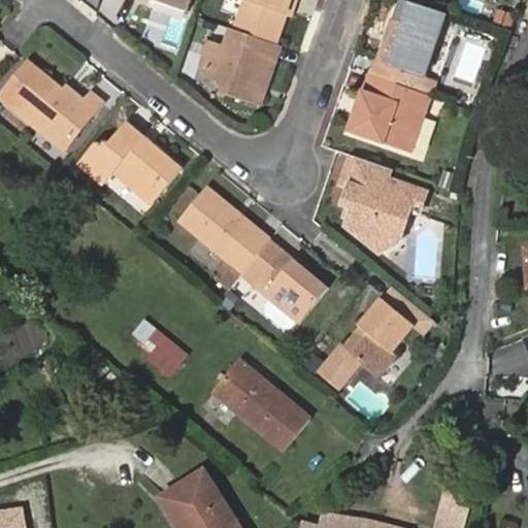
[(243,0),(234,31),(276,45),(287,13),(291,3),(295,4),(296,0),(243,0)]
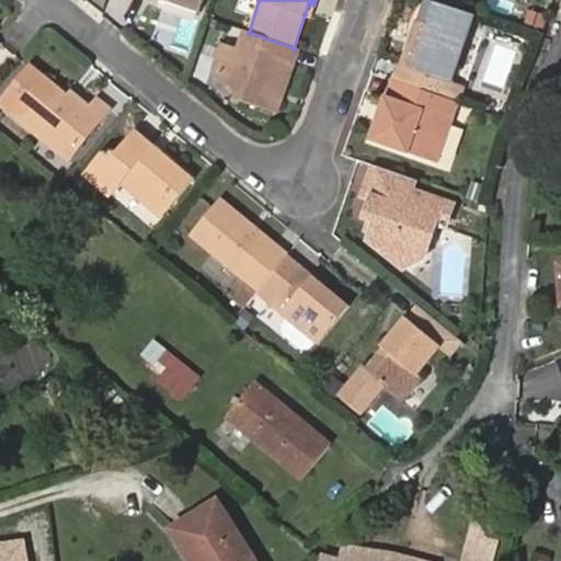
[(473,16),(431,0),(423,22),(464,35),(473,16)]
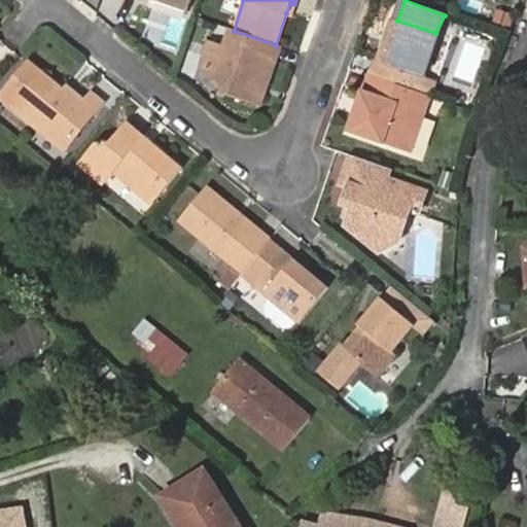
[(513,25),(515,11),(496,8),(494,22),(513,25)]
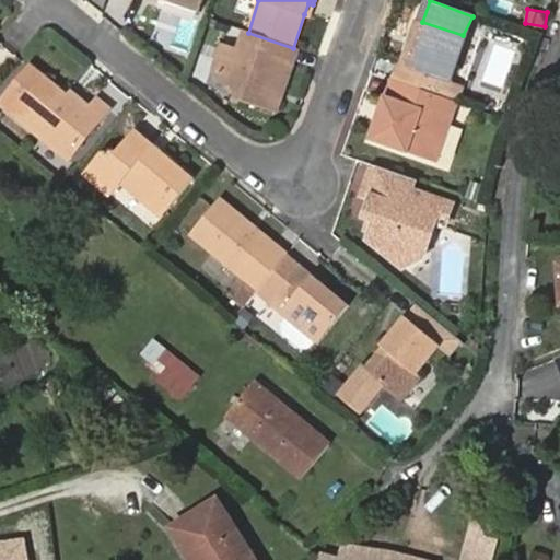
[(454,103),(455,103),(461,86),(448,82),(457,60),(454,58),(462,36),(422,22),(413,19),(407,37),(412,39),(409,47),(405,45),(398,66),(410,70),(420,74),(415,89),(454,103)]
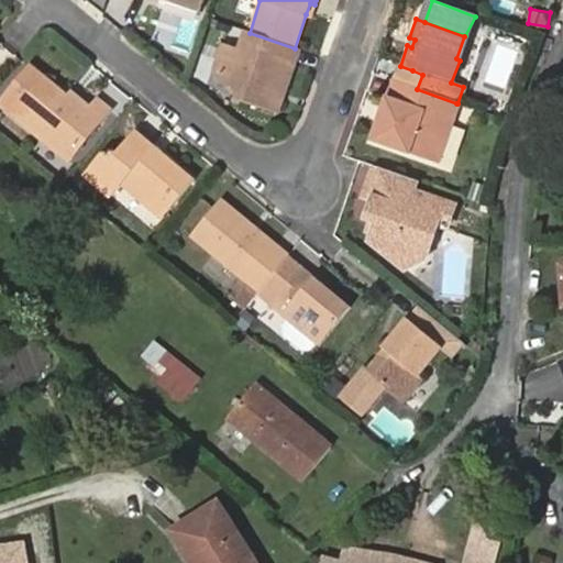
[(300,51),(295,48),(250,33),(247,32),(241,48),(225,43),(217,69),(221,81),(245,90),(241,101),(276,114),(282,100),(282,99),(277,98),(279,89),(285,91),(300,51)]
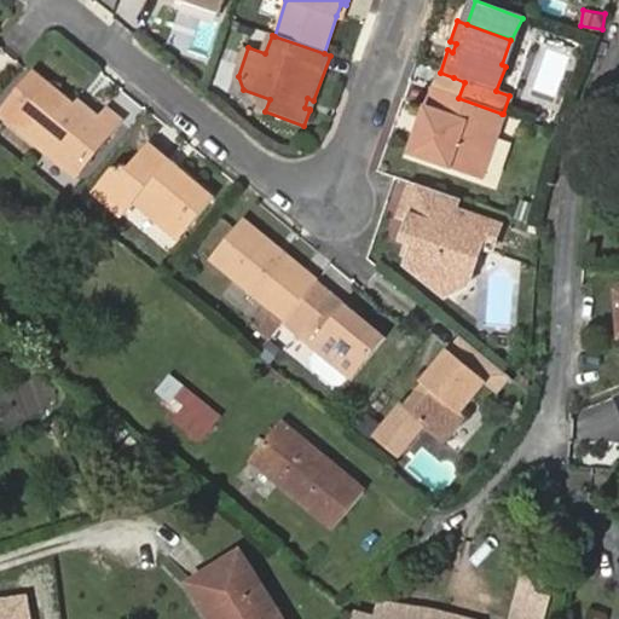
[(496,91),(509,96),(518,99),(536,48),(510,40),(502,64),(505,67),(496,91)]
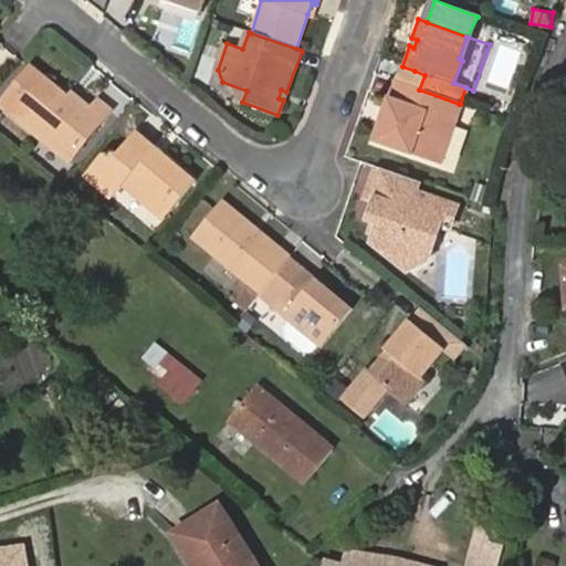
[(0,72),(14,55),(0,42),(0,72)]
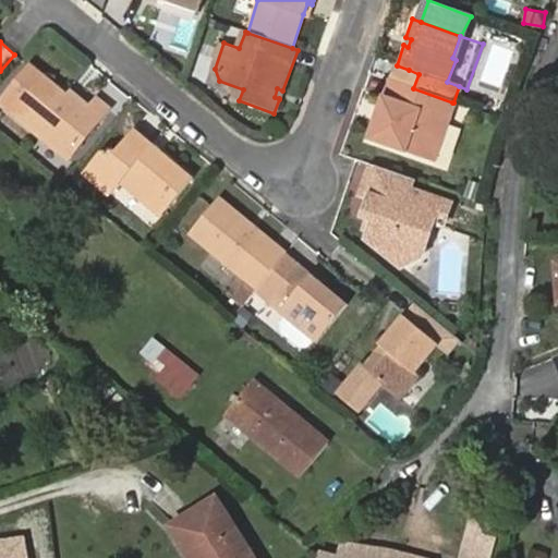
[(391,63),(386,80),(403,86),(413,88),(419,74),(409,70),(397,65),(391,63)]
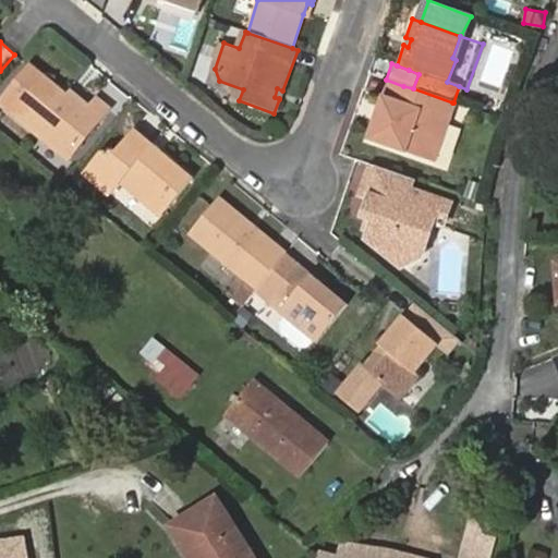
[(0,105),(12,114),(43,79),(29,69),(0,104),(0,105)]
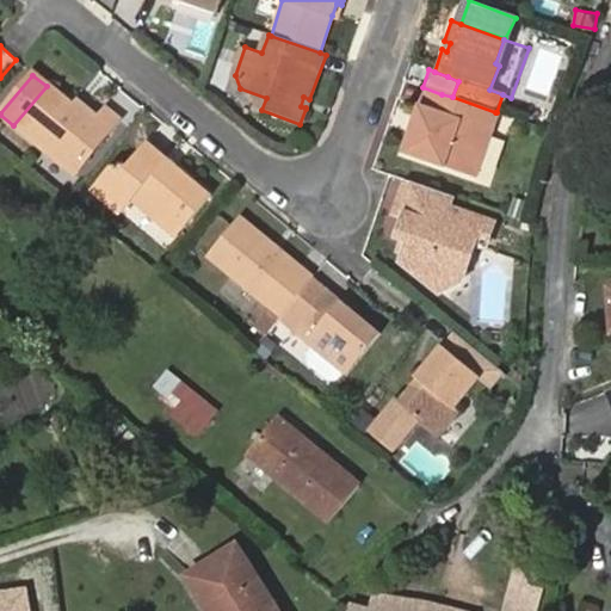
[(92,124),(71,106),(47,86),(13,125),(73,176),(119,121),(104,109),(97,118),(92,124)]
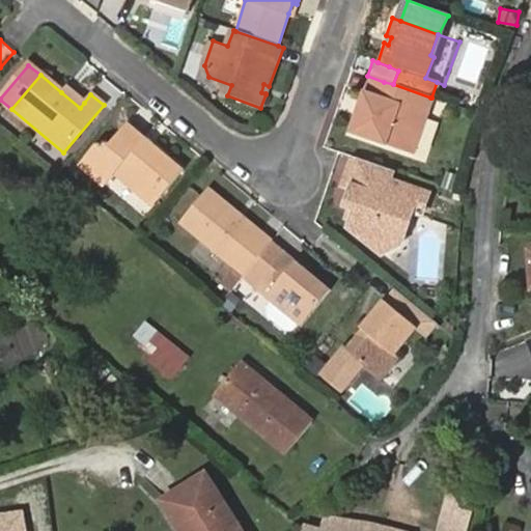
[(384,82),(367,76),(362,92),(370,95),(365,111),(357,108),(347,133),(411,155),(430,98),(393,84),(384,82)]
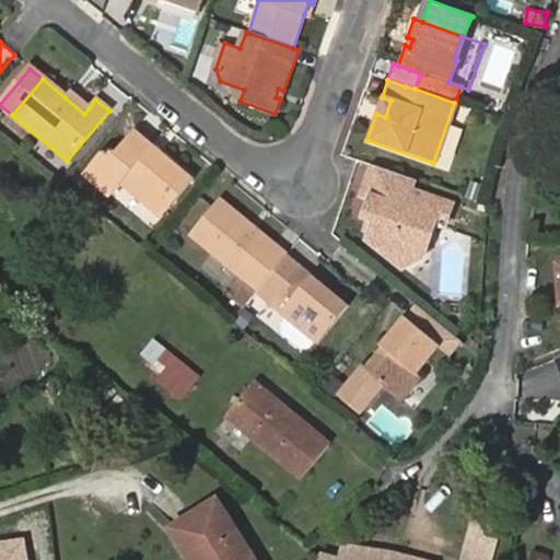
[(69,92),(65,97),(84,114),(89,108),(69,92)]
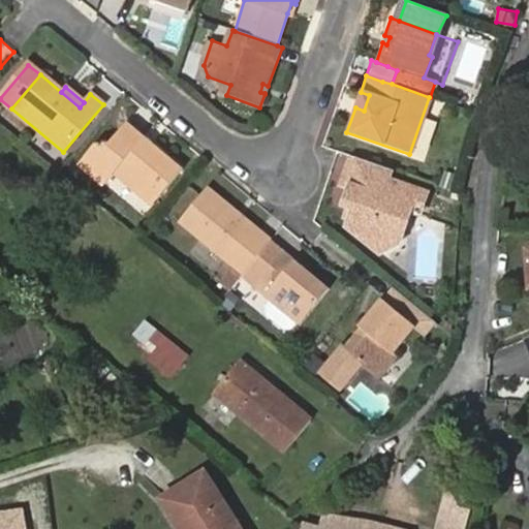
[(369,95),(361,92),(355,107),(364,111),(369,95)]
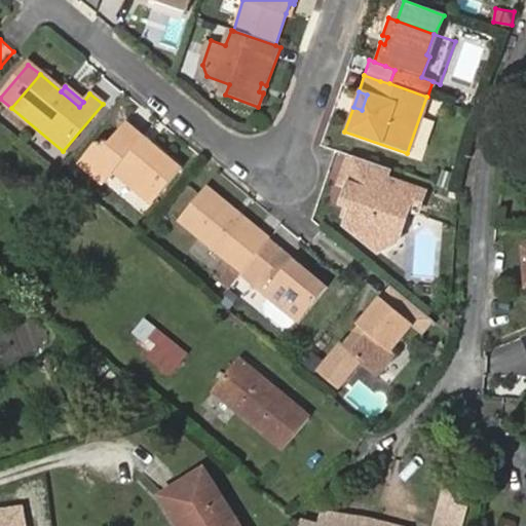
[(139,140),(142,136),(124,121),(108,142),(92,145),(77,163),(103,183),(112,172),(151,203),(180,167),(150,143),(147,147),(139,140)]
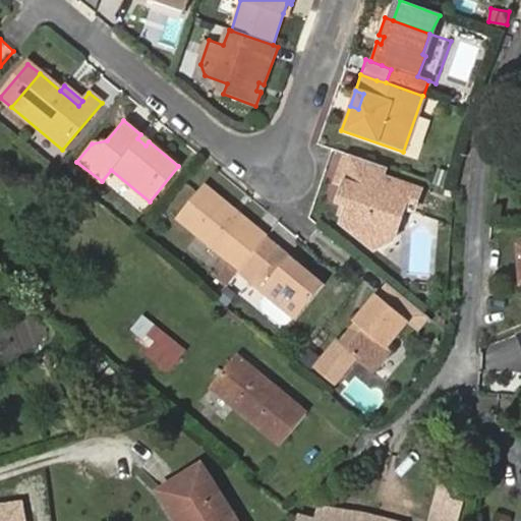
[(149,141),(140,134),(137,138),(146,146),(149,141)]
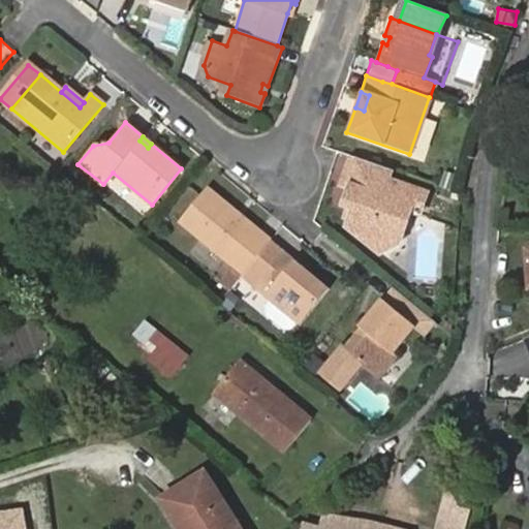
[(384,185),(390,172),(353,158),(343,188),(348,189),(342,207),(351,210),(346,227),(379,254),(396,245),(408,211),(417,214),(426,194),(393,183),(391,187),(384,185)]
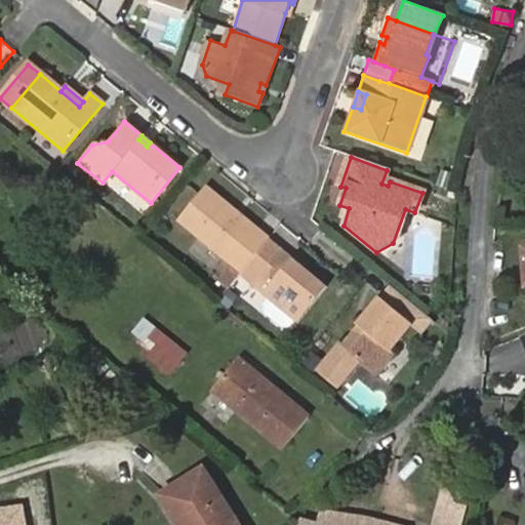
[(178,219),(242,271),(269,238),(243,216),(239,217),(231,211),(231,206),(205,186),(178,219)]
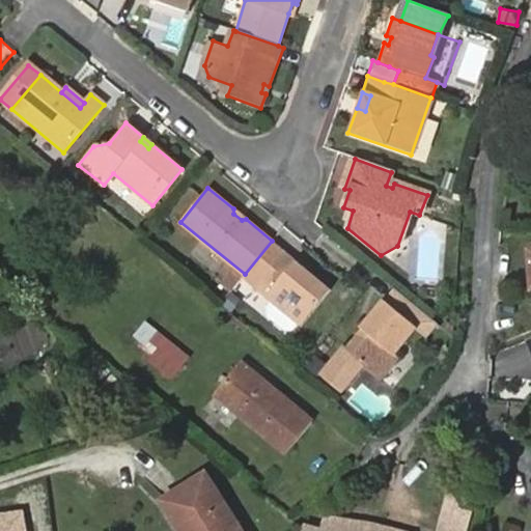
[(257,284),(285,251),(272,241),(245,274),(257,284)]
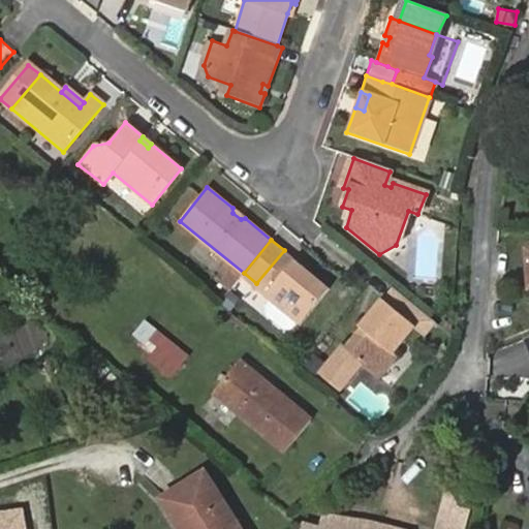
[(330,289),(284,250),(255,285),(301,323),(330,289)]
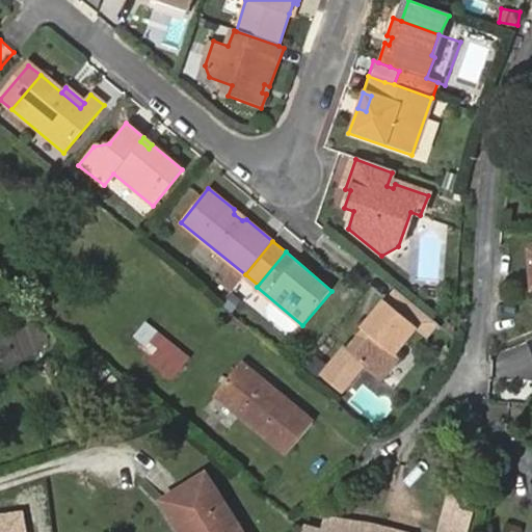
[(432,323),(394,291),(384,302),(416,328),(416,329),(422,335),(432,323)]
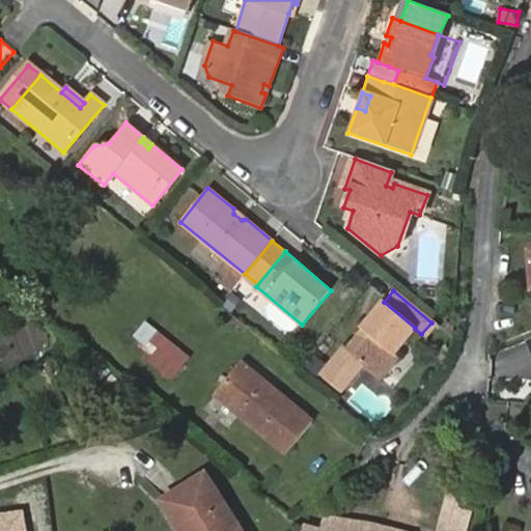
[(366,333),(363,330),(347,351),(364,364),(381,379),(397,357),(394,353),(415,329),(415,328),(384,302),(372,315),(376,318),(366,333)]
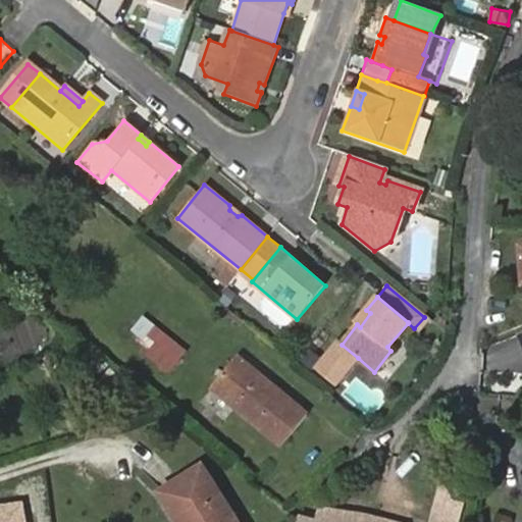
[(355,323),(357,324),(360,327),(370,313),(366,310),(355,323)]
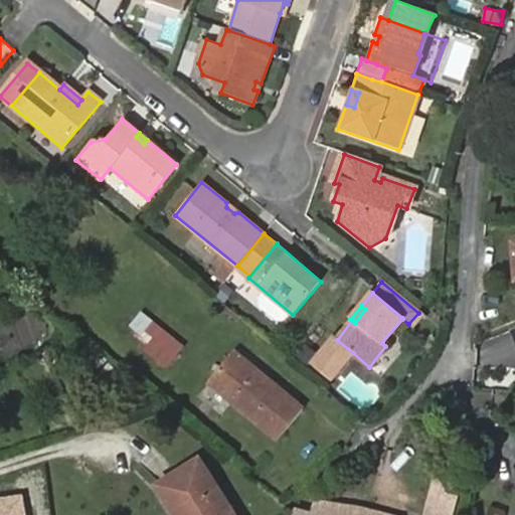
[(187,347),(163,328),(144,351),(168,370),(187,347)]
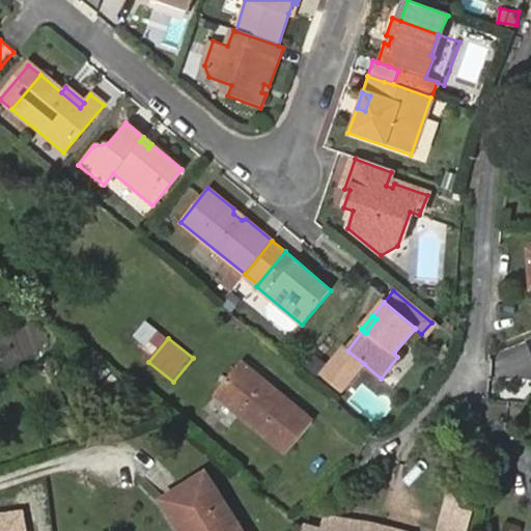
[(342,390),(364,364),(347,351),(345,350),(324,375),(342,390)]
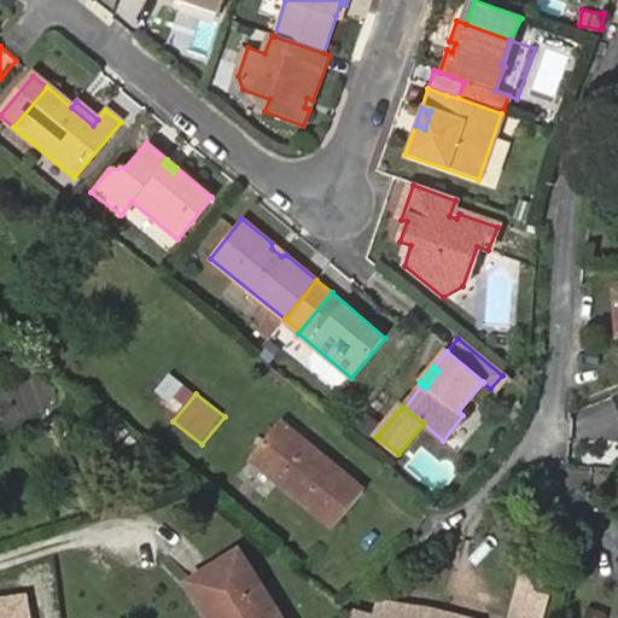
[(252,461),(333,528),(365,490),(285,423),(252,461)]
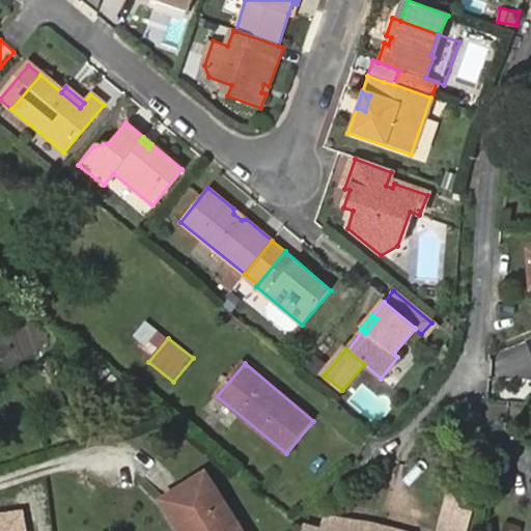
[(107,392),(117,404),(128,396),(117,384),(107,392)]
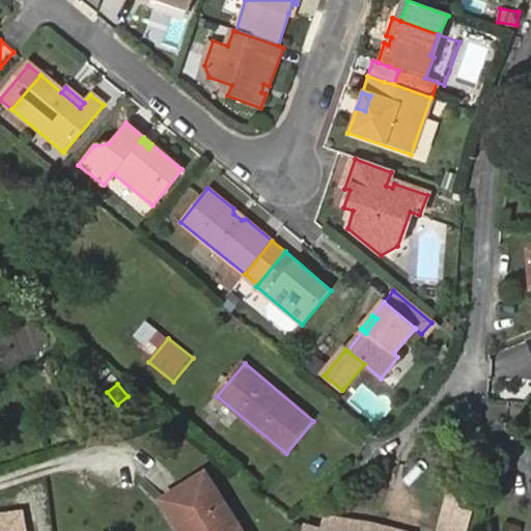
[(167,502),(186,530),(245,530),(208,474),(167,502)]
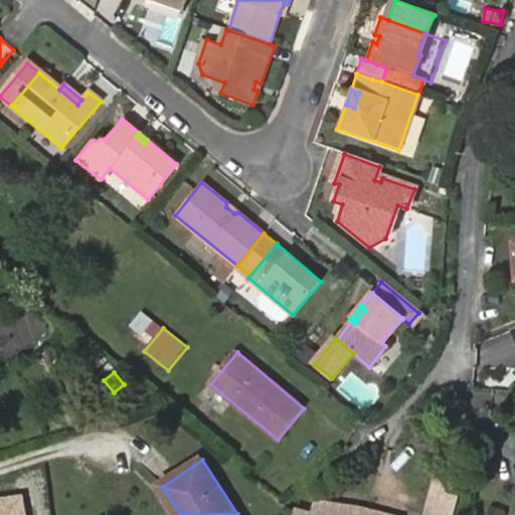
[(453,514),(460,487),(432,480),(422,514),(453,514)]
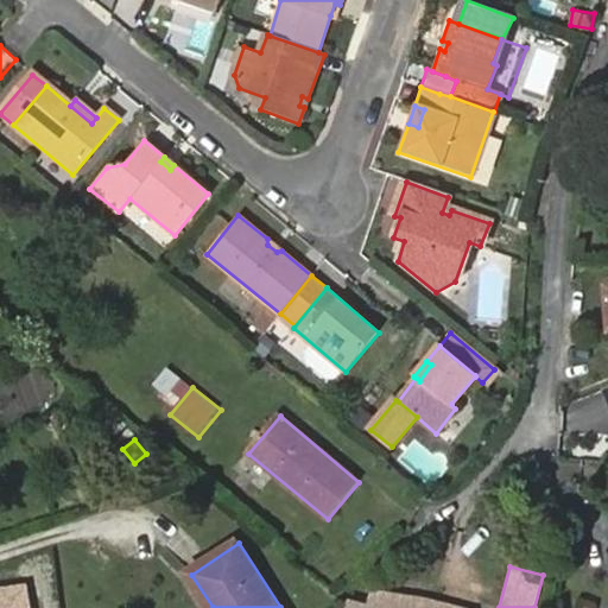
[(0,586),(0,607),(35,607),(31,582),(0,586)]
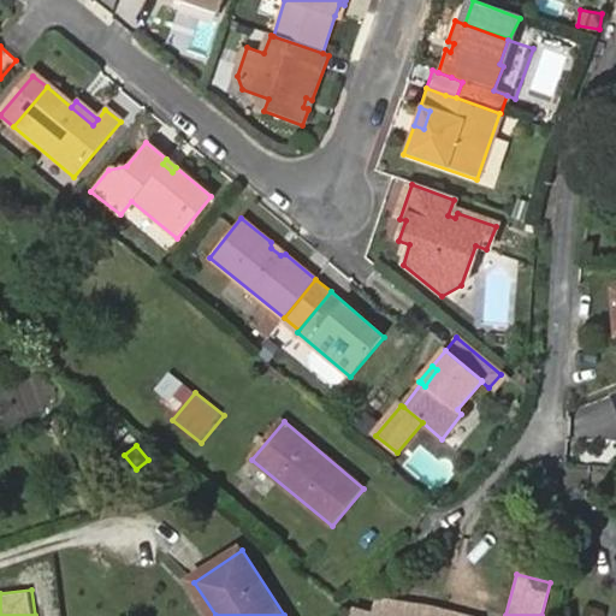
[(371,615),(361,614),(357,615),(449,615),(427,610),(377,602),(371,615)]
